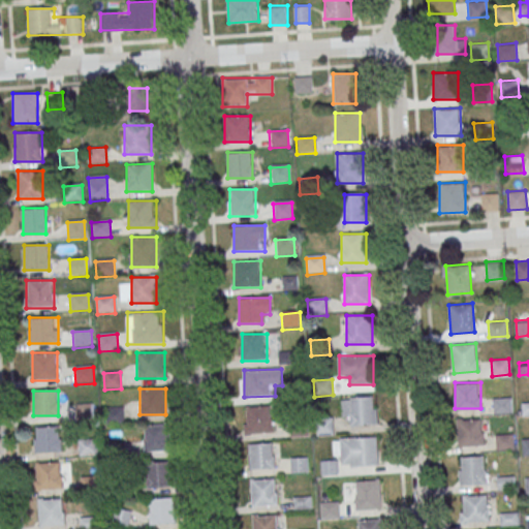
[(493,397),(511,396),(512,412),(494,413),(493,397)]
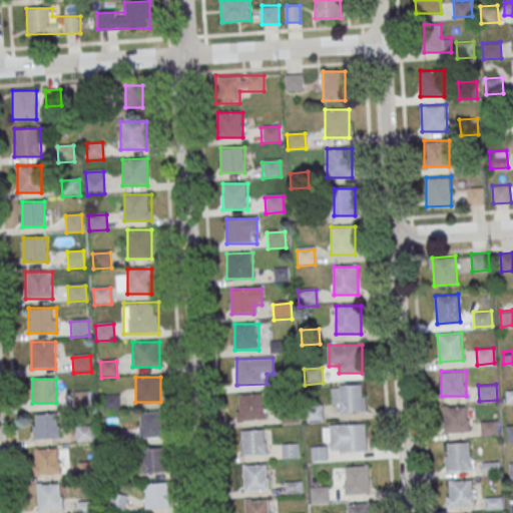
[(366,412),(366,386),(332,386),(333,412),(366,412)]
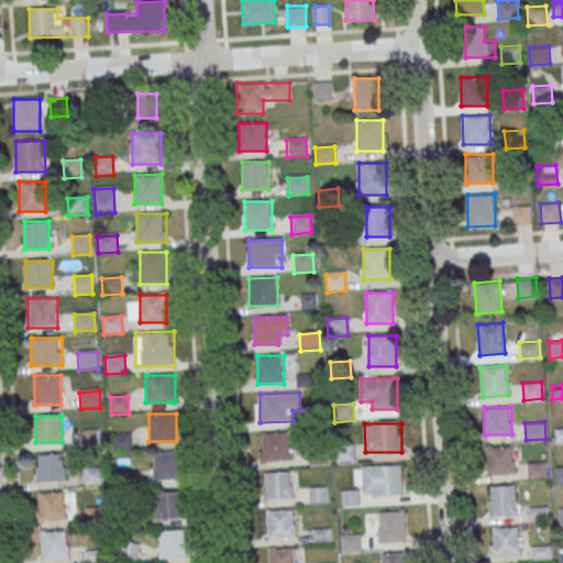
[(80,431),(98,430),(100,449),(81,450),(80,431)]
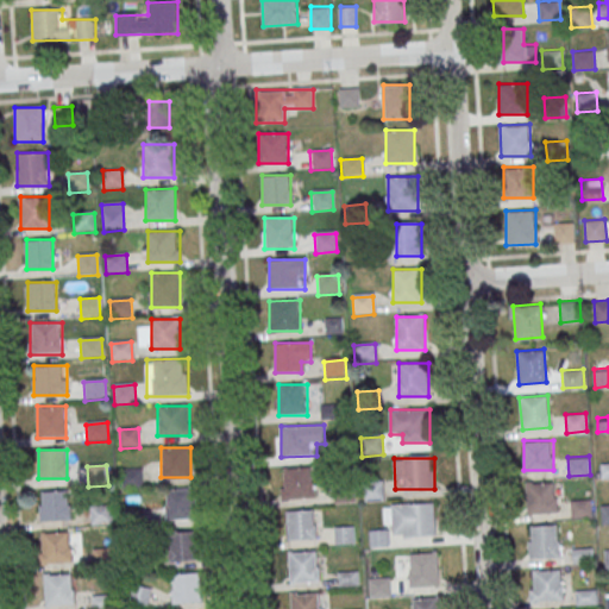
[(313,468),(282,468),(282,498),(313,498),(313,468)]
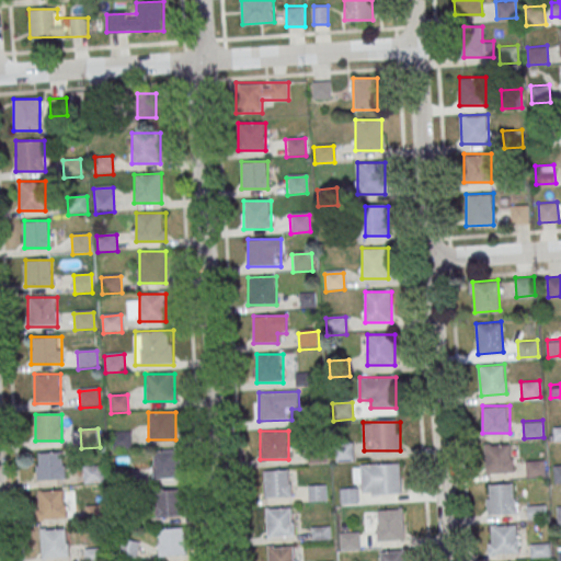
[(111,434),(130,433),(132,449),(112,451),(111,434)]
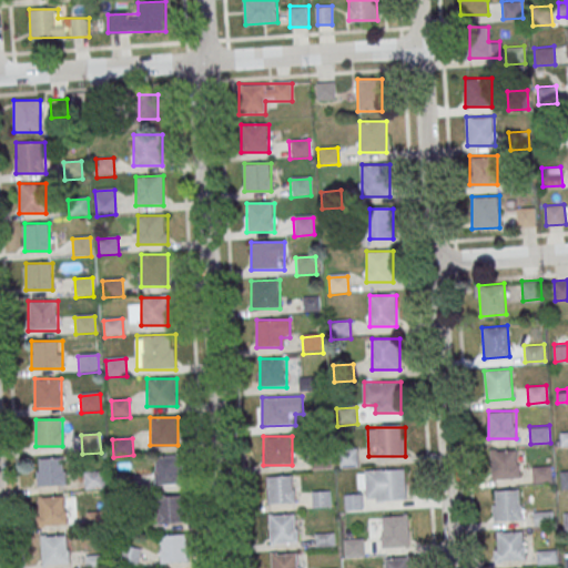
[(518,449),(492,449),(492,478),(518,478),(518,449)]
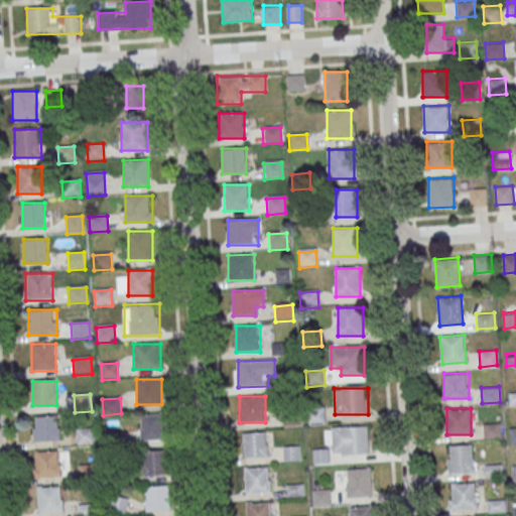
[(305,411),(324,409),(325,425),(306,426),(305,411)]
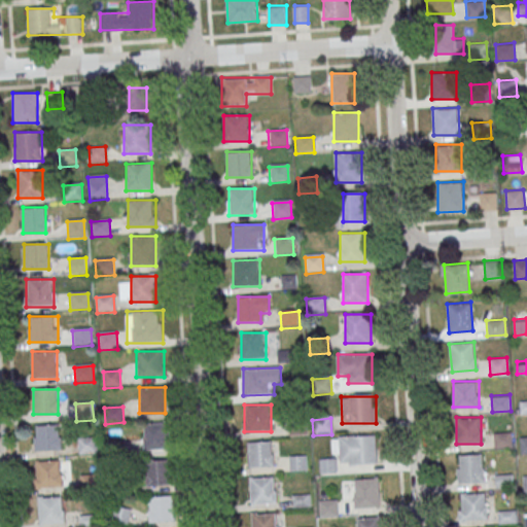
[(287,421),(306,420),(307,435),(288,437),(287,421)]
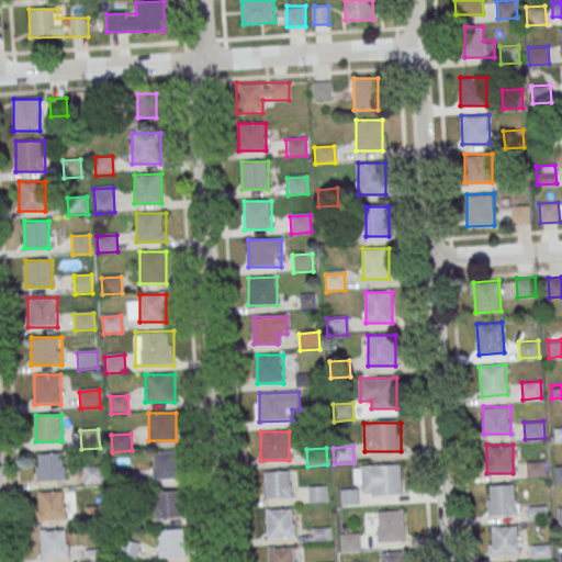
[(179,480),(179,451),(152,451),(152,480),(179,480)]
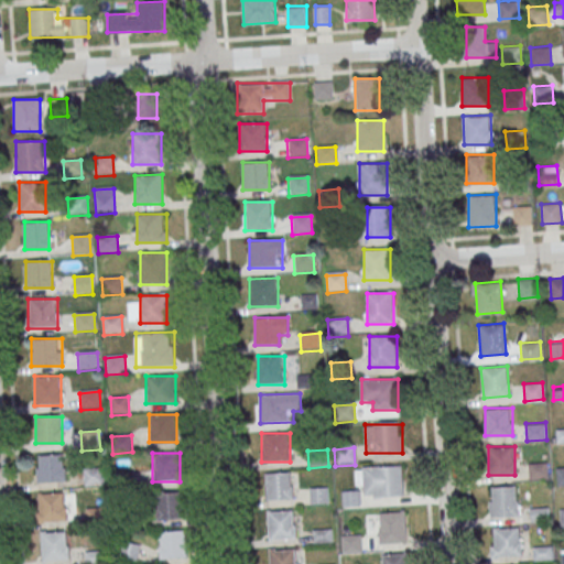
[(67,455),(36,455),(36,483),(67,483),(67,455)]
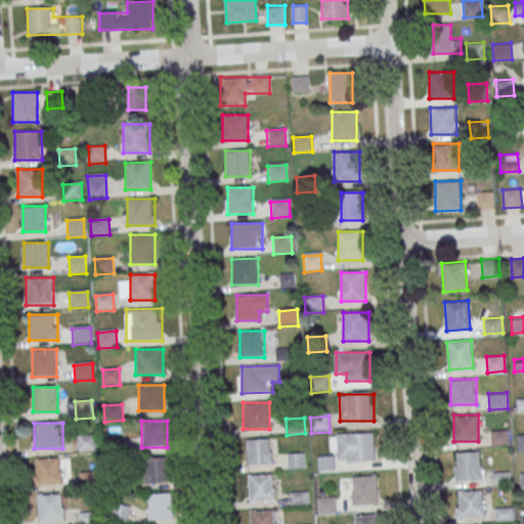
[(491,430),(510,429),(511,444),(492,446),(491,430)]
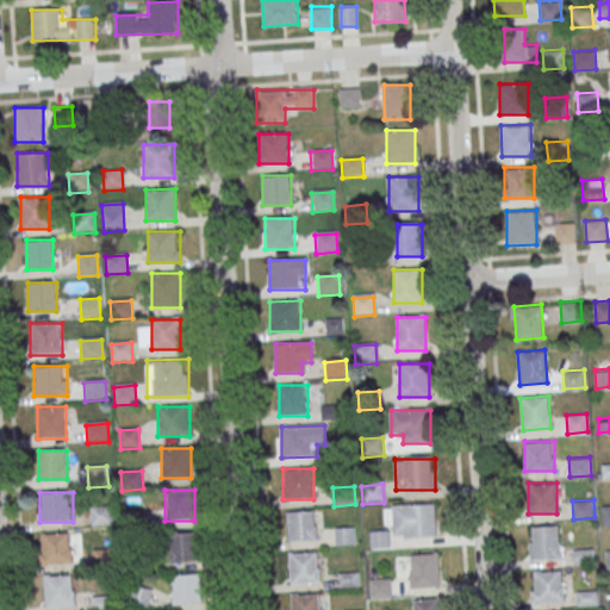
[(384,505),(385,527),(394,527),(396,537),(436,536),(435,504),(384,505)]
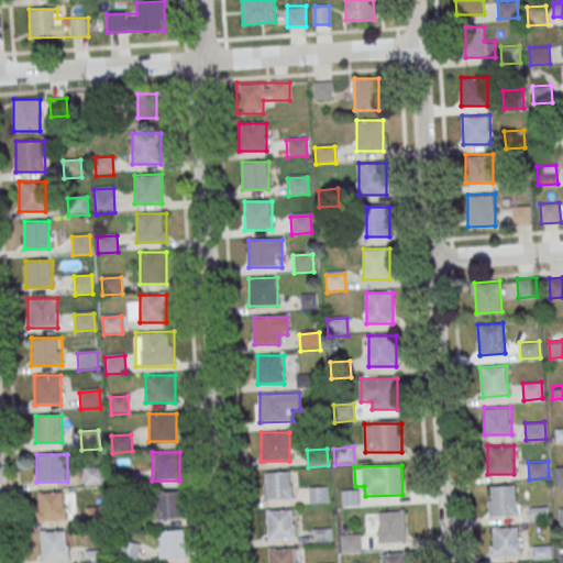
[(83,470),(102,468),(103,485),(84,486),(83,470)]
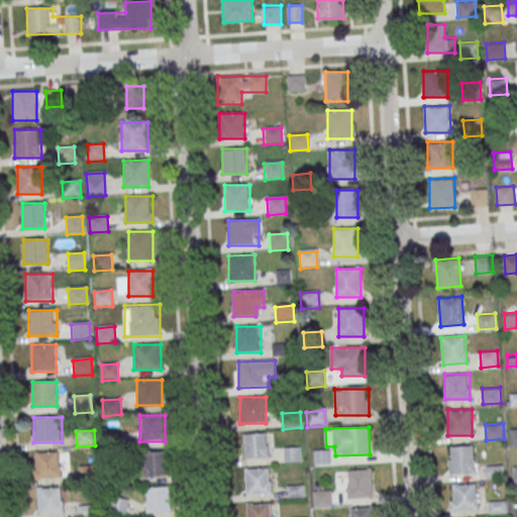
[(103,434),(120,433),(121,449),(104,450),(103,434)]
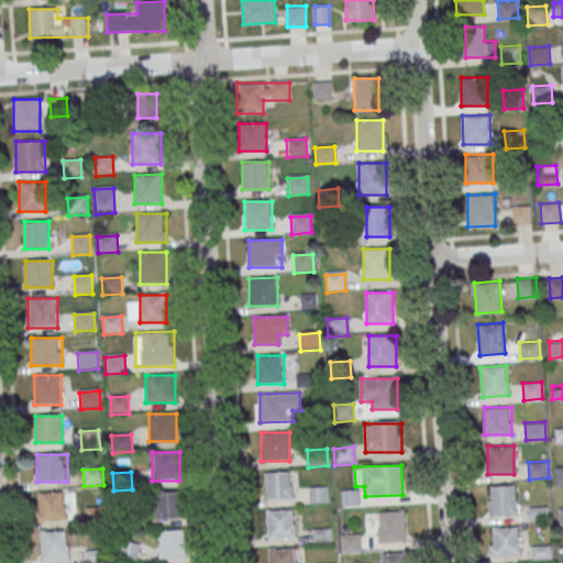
[(291,472),(265,472),(265,499),(291,499),(291,472)]
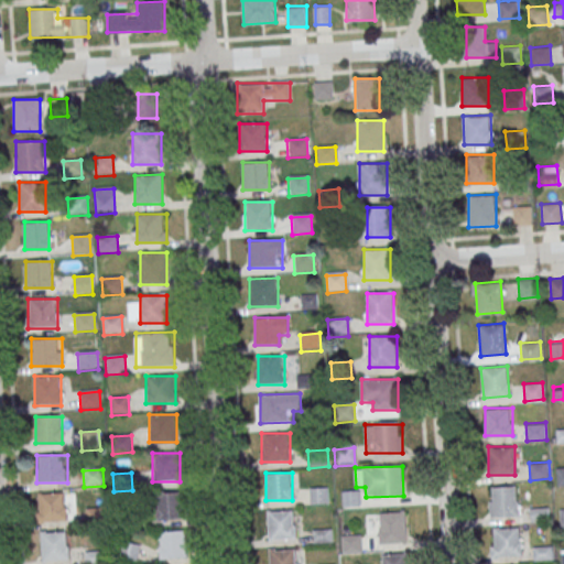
[(516,484),(490,486),(492,517),(518,514),(516,484)]
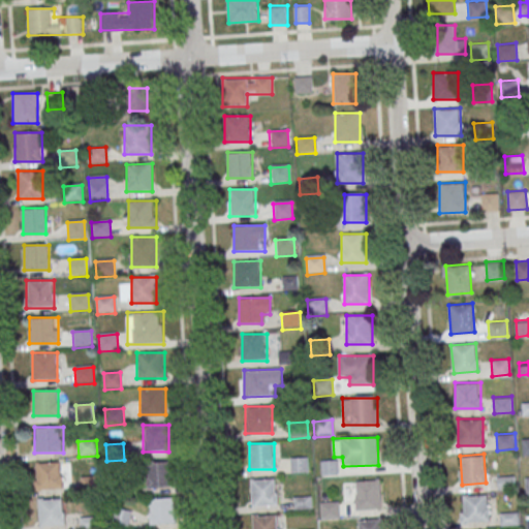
[(289,460),(307,459),(308,474),(290,475),(289,460)]
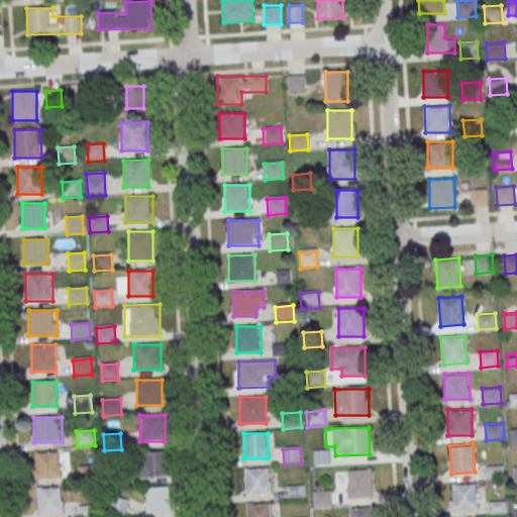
[(170,477),(170,450),(142,450),(142,477),(170,477)]
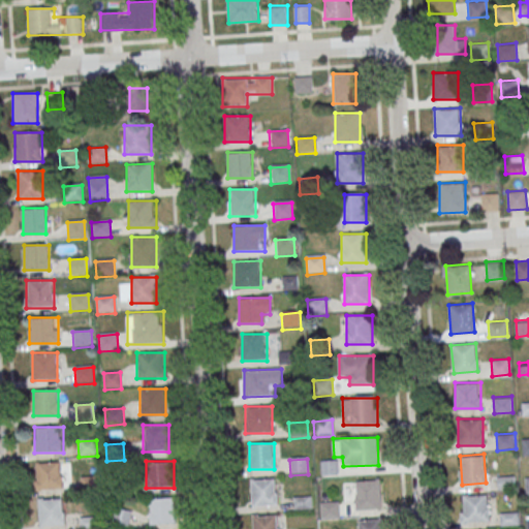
[(63,490),(63,462),(35,462),(35,490),(63,490)]
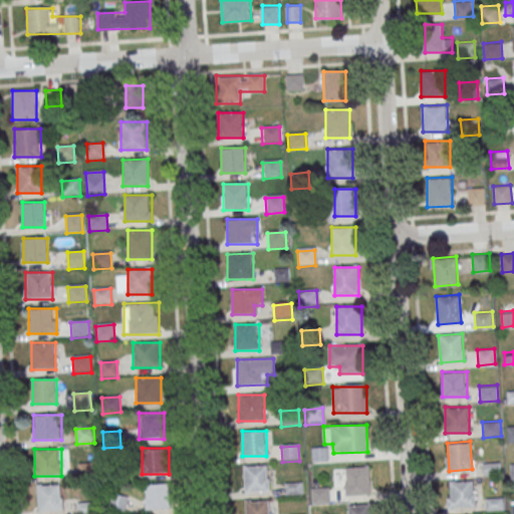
[(484,462),(501,461),(502,473),(484,474),(484,462)]
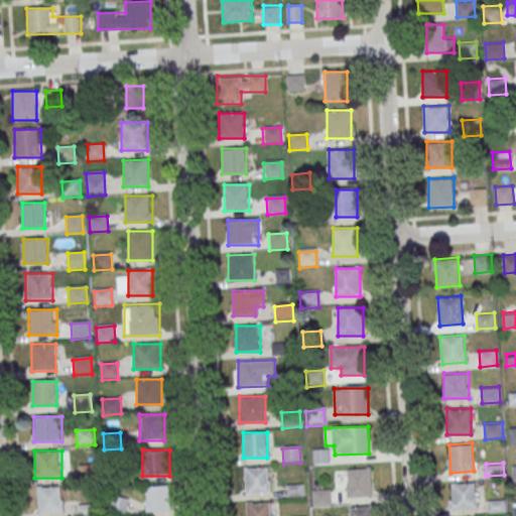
[(78,467),(96,466),(97,481),(79,482),(78,467)]
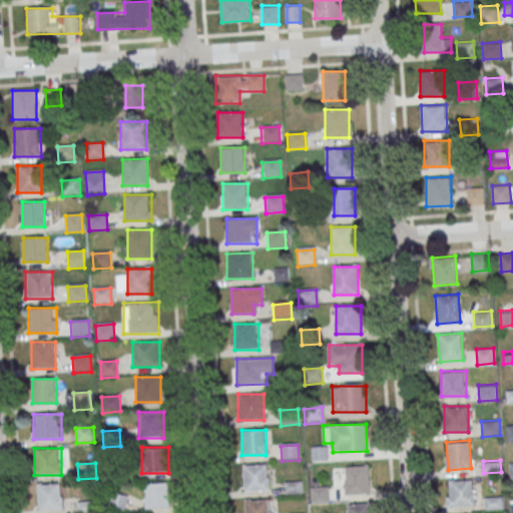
[(268,491),(268,465),(244,465),(244,491),(268,491)]
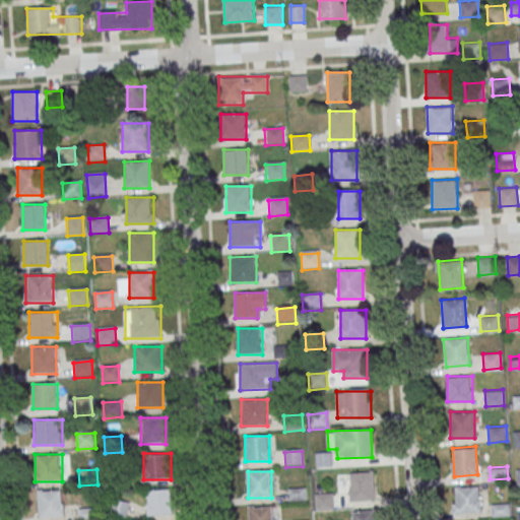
[(349,501),(374,501),(374,472),(349,472),(349,501)]
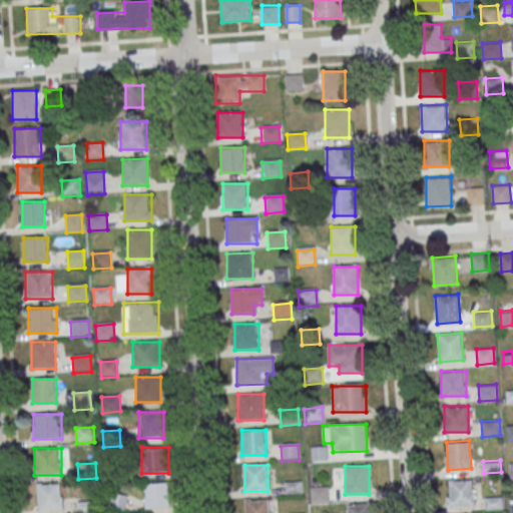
[(448,505),(474,505),(474,479),(448,479),(448,505)]
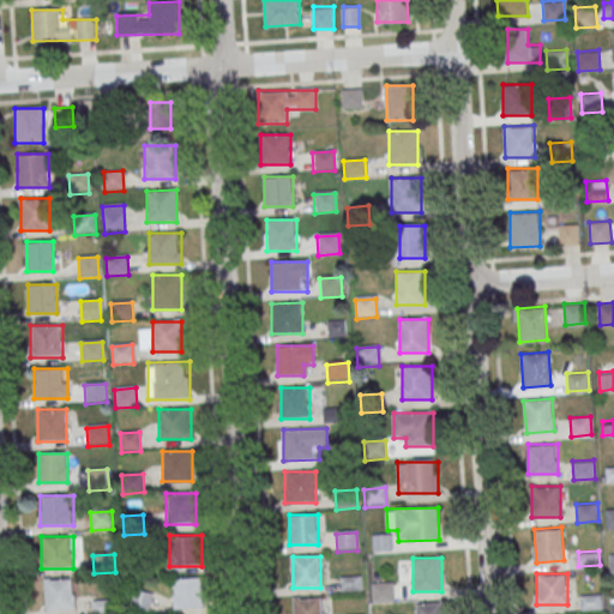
[(205,577),(173,577),(173,608),(205,608),(205,577)]
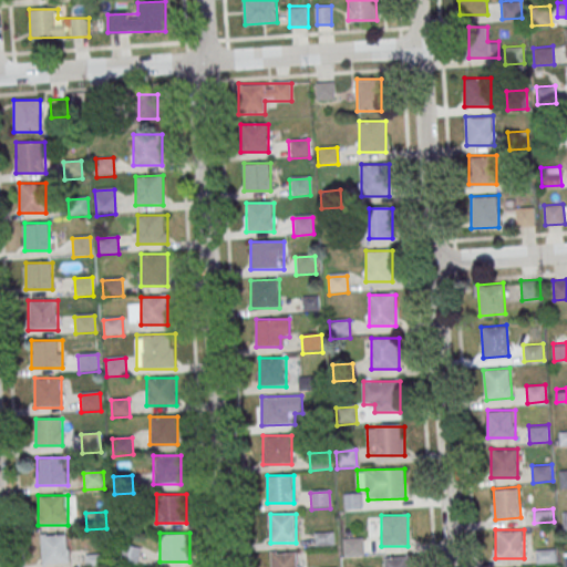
[(41,564),(70,564),(70,534),(41,534),(41,564)]
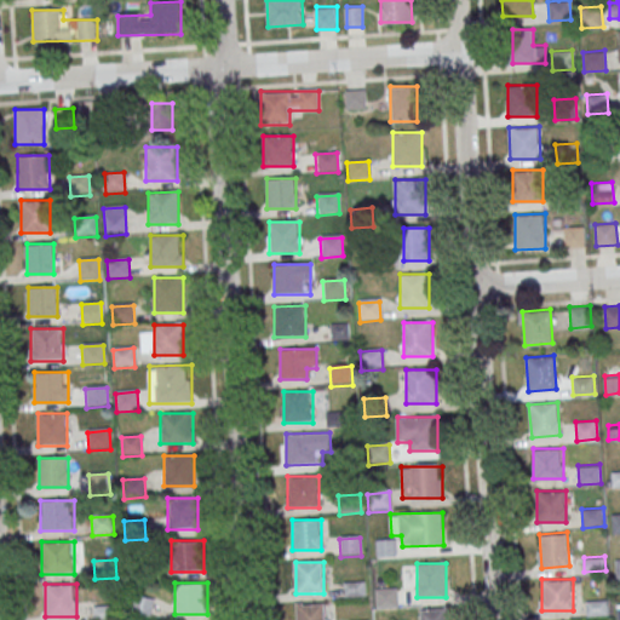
[(374,591),(396,590),(397,609),(375,610),(374,591)]
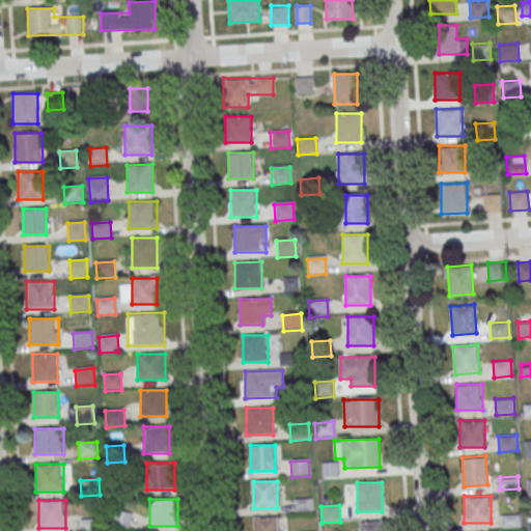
[(112,525),(130,528),(133,512),(114,510),(112,525)]
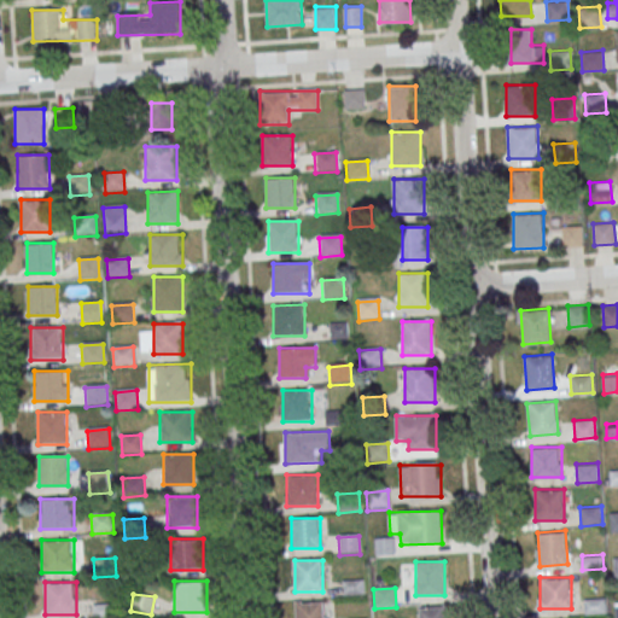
[(584,598),(606,598),(606,612),(586,613),(584,598)]
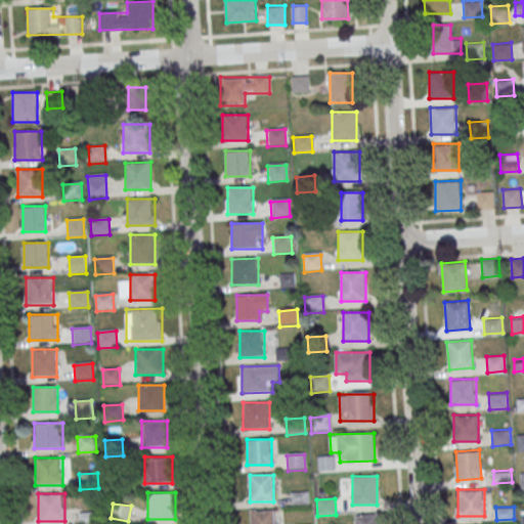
[(276,523),(276,511),(251,511),(251,523),(276,523)]
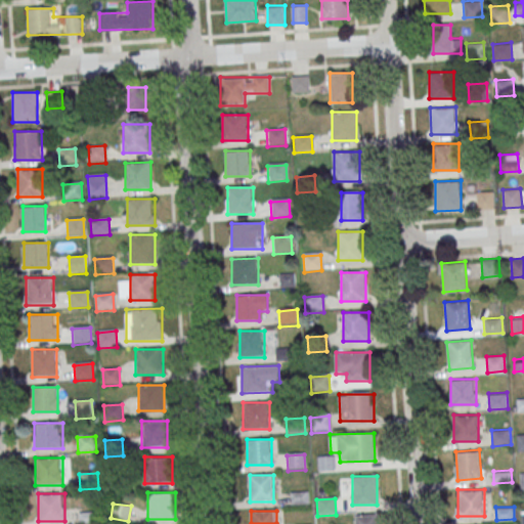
[(354,523),(380,523),(380,515),(354,515),(354,523)]
